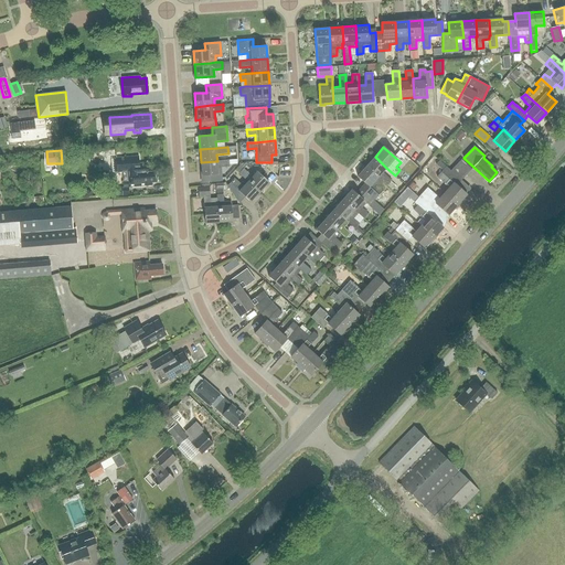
[(155,172),(148,173),(147,163),(138,163),(138,156),(116,158),(117,173),(123,172),(124,188),(151,185),(151,183),(156,183),(155,172)]
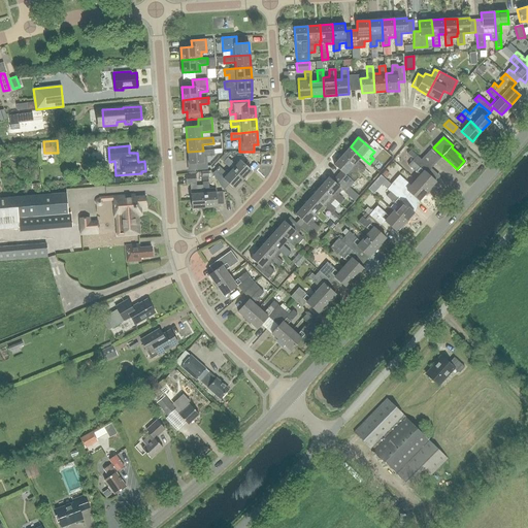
[(350,146),(341,156),(358,170),(361,173),(365,168),(357,161),(361,157),(350,146)]
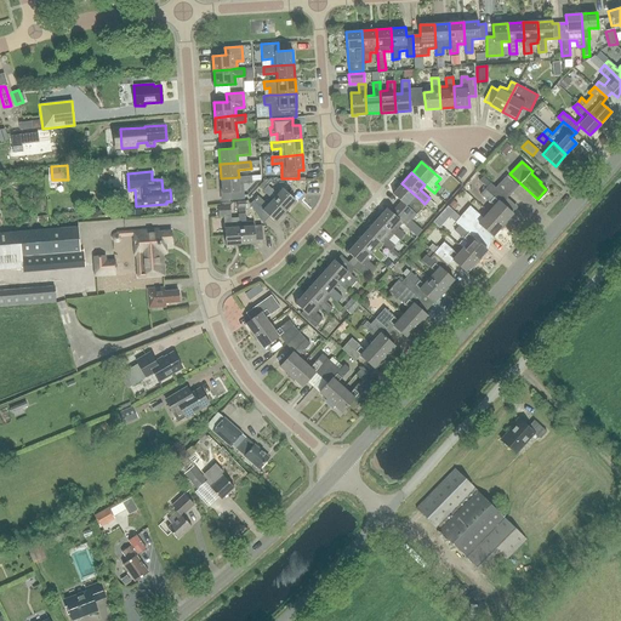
[(221,178),(222,193),(231,193),(232,200),(244,199),(243,183),(252,183),(251,176),(239,177),(221,178)]
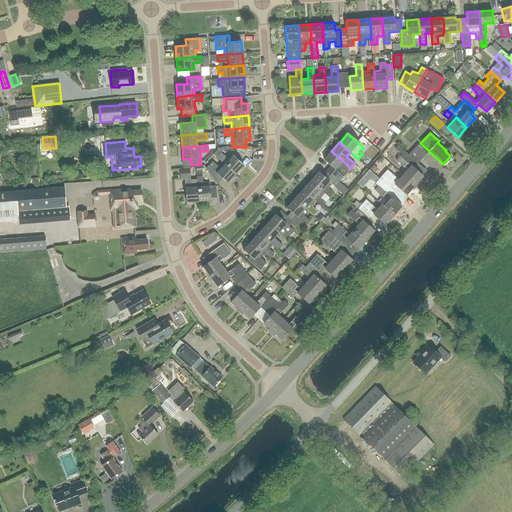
[(422,160),(427,153),(418,145),(412,151),(422,160)]
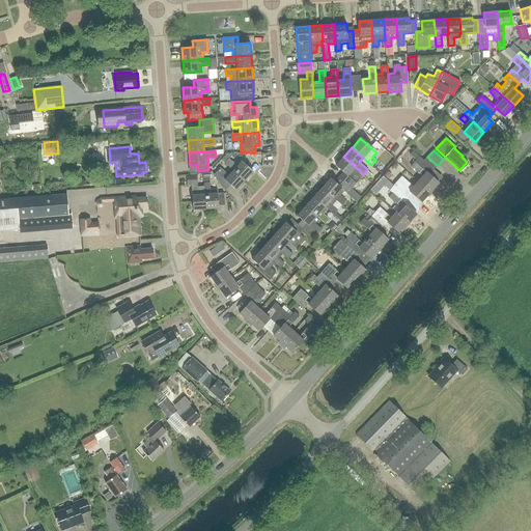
[(360,171),(343,157),(335,166),(342,172),(338,176),(351,188),(359,178),(356,175),(360,171)]
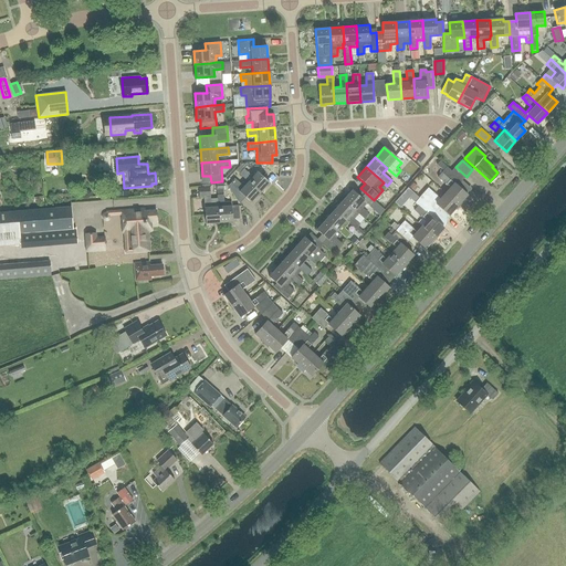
[(444,194),(459,206),(462,202),(461,201),(467,195),(457,186),(461,180),(447,167),(438,177),(450,188),(444,194)]
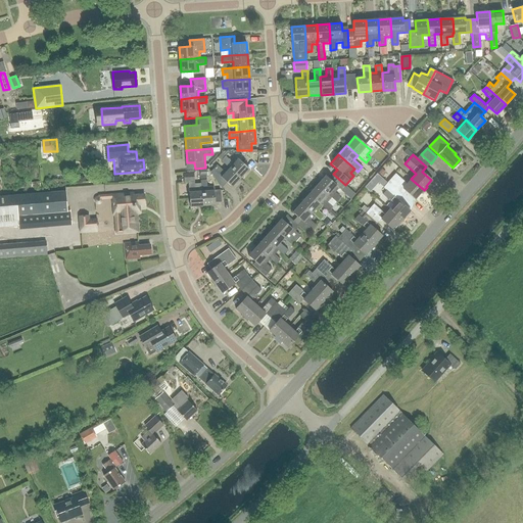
[(229,168),(240,178),(248,169),(238,158),(233,163),(225,156),(221,160),(229,168)]
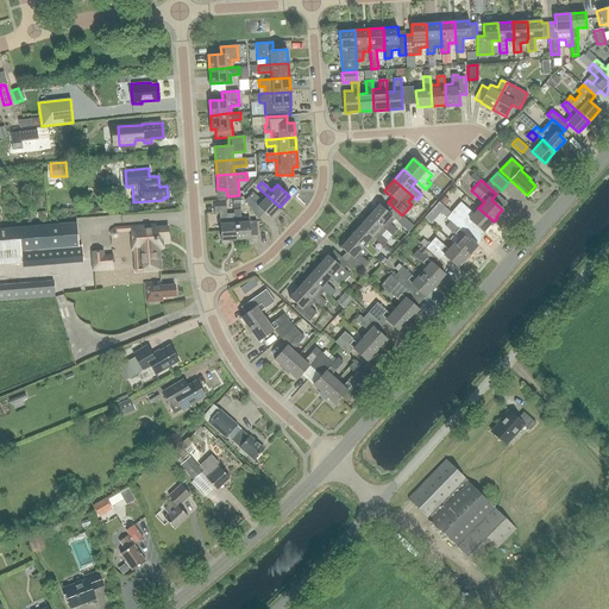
[(270,218),(280,207),(267,195),(262,201),(252,192),(245,200),(256,215),(258,218),(264,213),(270,218)]
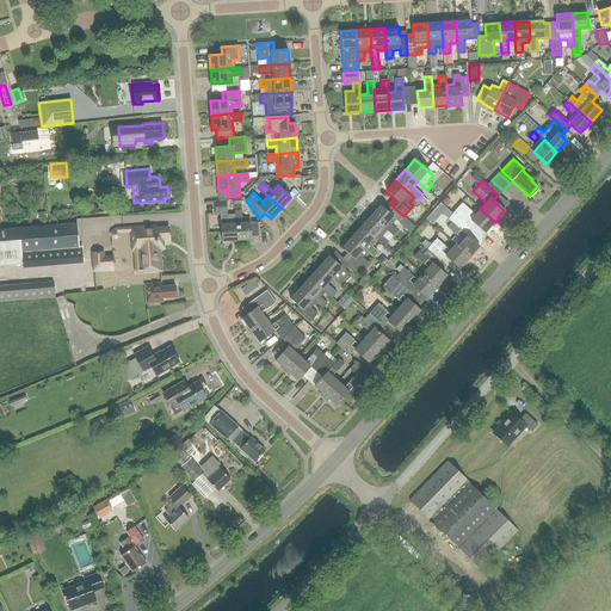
[(215,211),(220,211),(222,241),(236,240),(235,223),(234,214),(227,215),(227,202),(215,203),(215,211)]
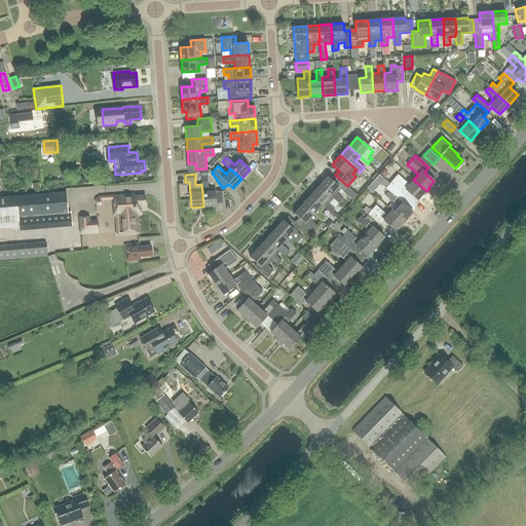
[(100,183),(114,182),(113,175),(100,176),(100,183)]
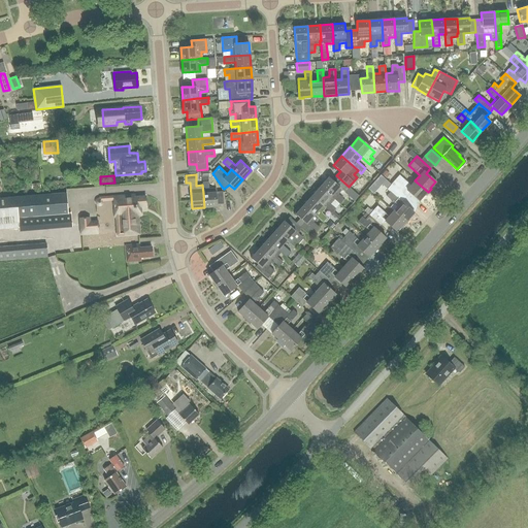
[(343,199),(338,195),(342,190),(344,192),(349,187),(336,175),(332,180),(329,177),(321,187),(334,199),(339,204),(343,199)]
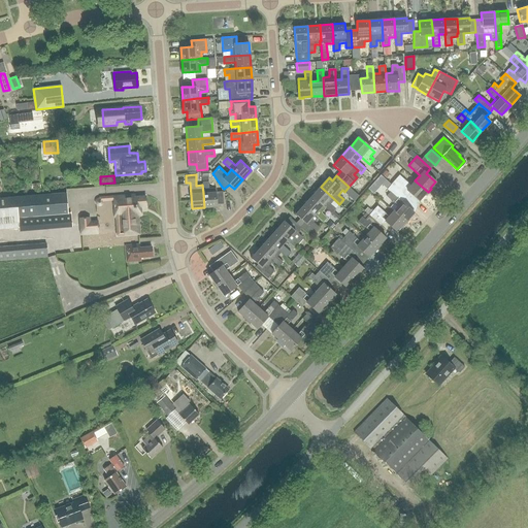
[(405,197),(409,193),(419,201),(425,195),(428,192),(415,180),(410,186),(399,175),(395,179),(391,184),(405,197)]
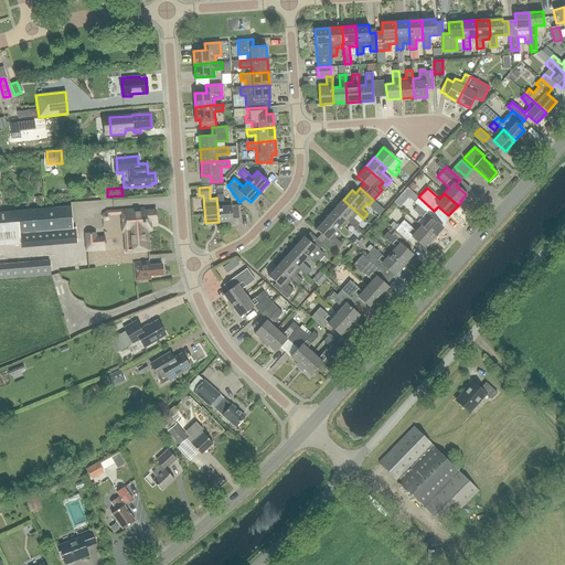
[(216,194),(216,198),(217,206),(219,222),(233,221),(232,219),(238,217),(238,204),(231,205),(231,201),(223,202),(223,190),(216,190),(216,194)]
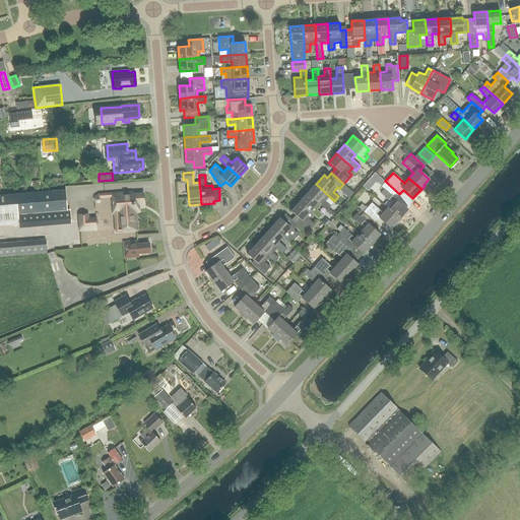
[(407,209),(395,199),(399,194),(385,181),(381,186),(384,189),(380,193),(391,203),(387,208),(399,220),(402,216),(407,209)]
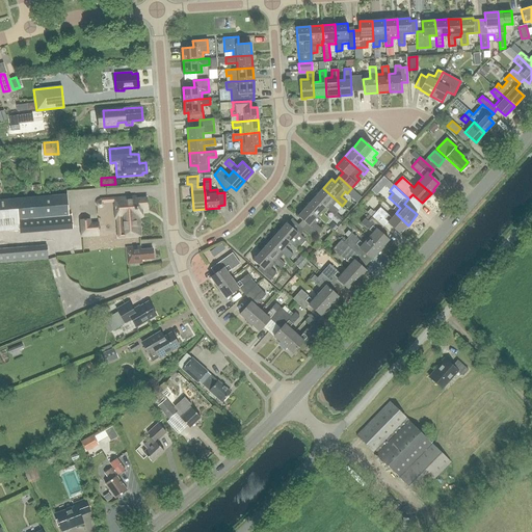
[(314,197),(327,209),(334,215),(338,210),(333,206),(337,201),(323,188),(314,197)]
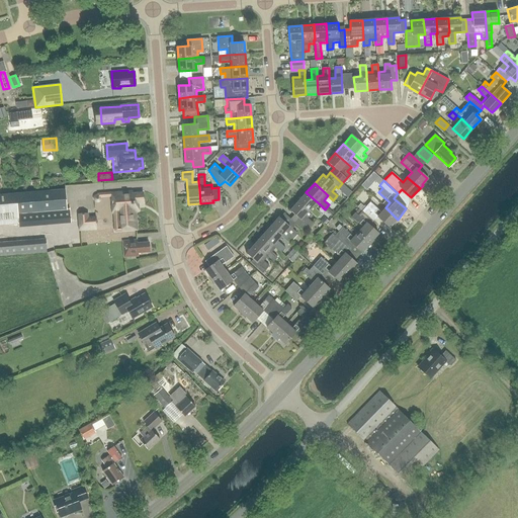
[(65,189),(0,194),(0,226),(18,225),(19,228),(71,224),(69,208),(67,209),(65,189)]
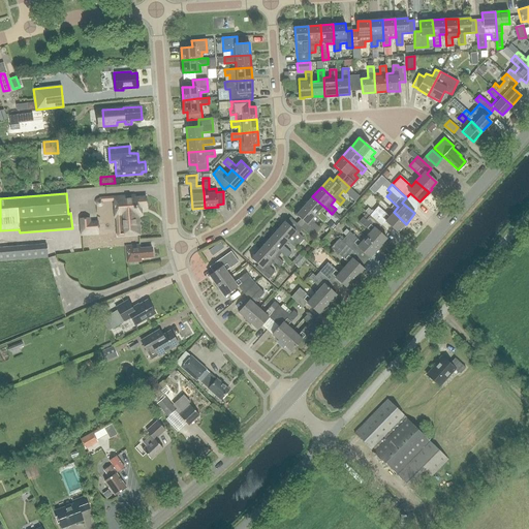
[(147,208),(146,194),(99,197),(99,198),(98,198),(97,198),(96,199),(95,200),(95,201),(95,203),(95,204),(95,205),(96,206),(97,207),(98,207),(99,207),(100,207),(101,207),(102,206),(103,205),(103,204),(103,203),(113,201),(114,218),(116,218),(117,238),(141,236),(139,218),(142,217),(142,216),(143,216),(142,209),(147,208)]
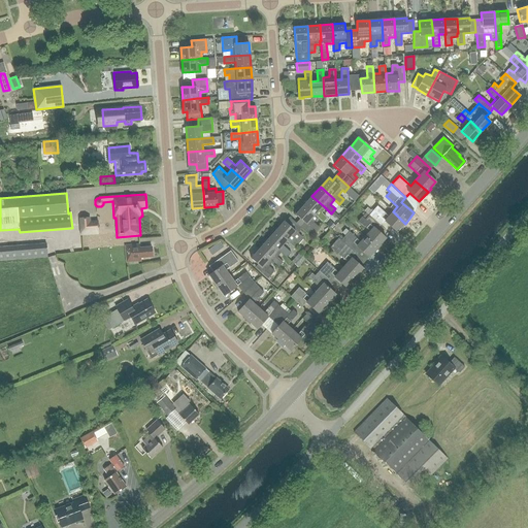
[(303,205),(318,218),(323,223),(327,218),(321,212),(325,207),(311,196),(303,205)]
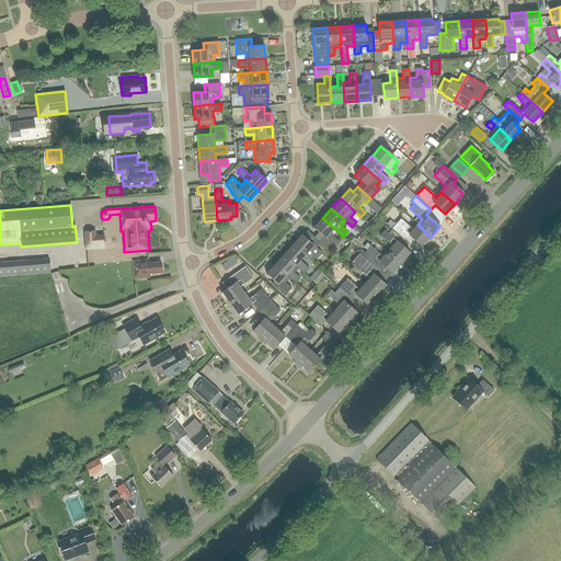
[(313,228),(322,236),(318,241),(321,243),(330,251),(339,241),(333,236),(338,231),(322,218),(313,228)]
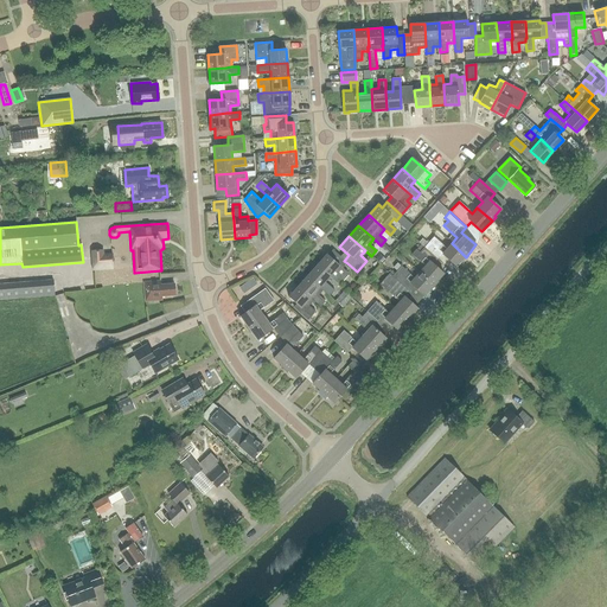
[(438,259),(442,254),(457,267),(462,260),(464,260),(466,257),(452,243),(446,249),(433,237),(425,247),(438,259)]
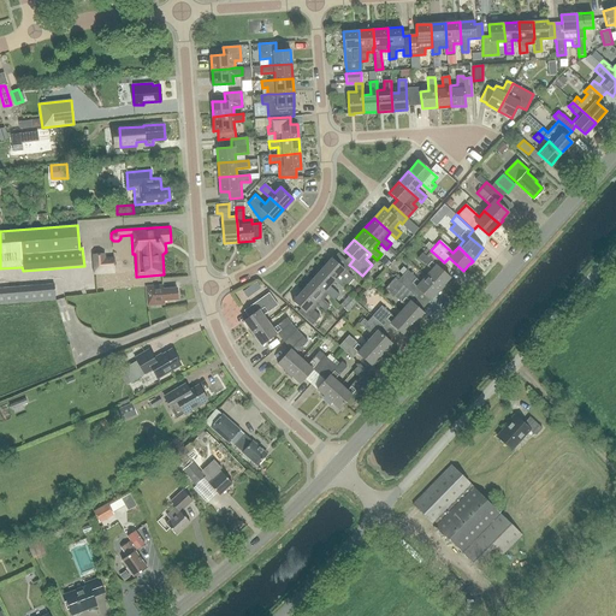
[(439,268),(444,262),(431,250),(426,256),(422,253),(418,259),(431,270),(425,276),(440,290),(444,286),(444,285),(450,278),(439,268)]
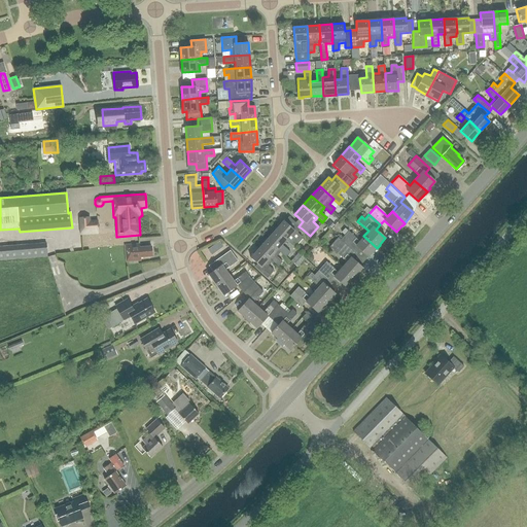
[(78,218),(79,236),(99,234),(97,220),(91,220),(90,217),(78,218)]
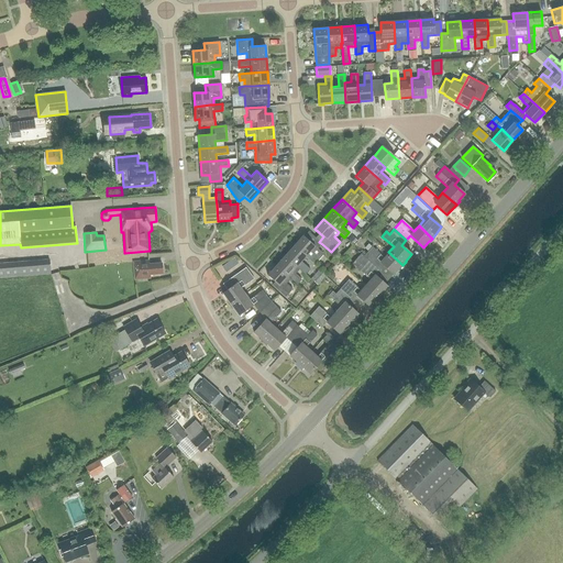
[(308,232),(304,236),(302,235),(294,245),(306,256),(315,264),(322,255),(322,253),(318,249),(322,244),(319,242),(308,232)]
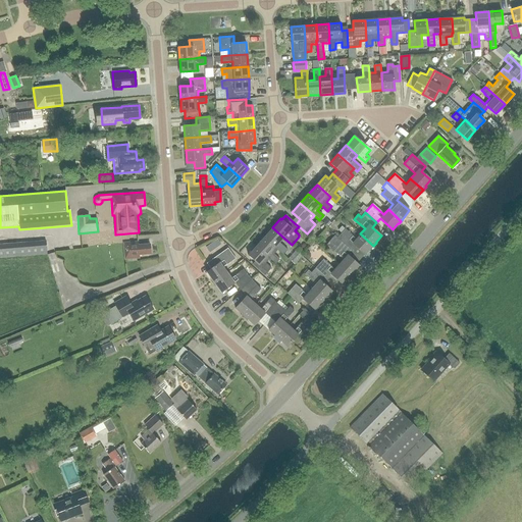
[(264,237),(277,249),(283,254),(288,250),(279,243),(283,238),(272,227),(264,237)]
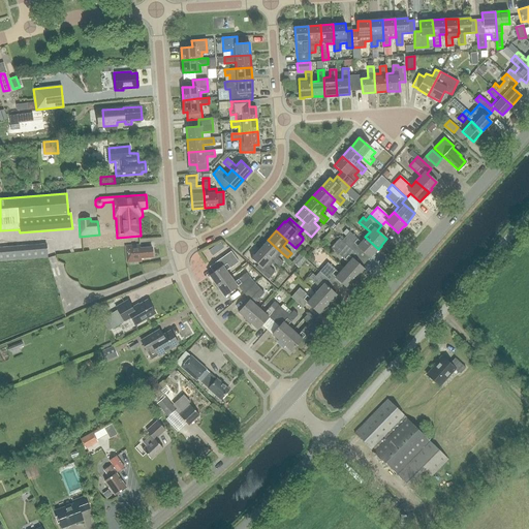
[(341,241),(355,254),(360,249),(370,257),(375,251),(375,252),(378,249),(365,237),(361,242),(349,231),(345,236),(345,237),(341,241)]
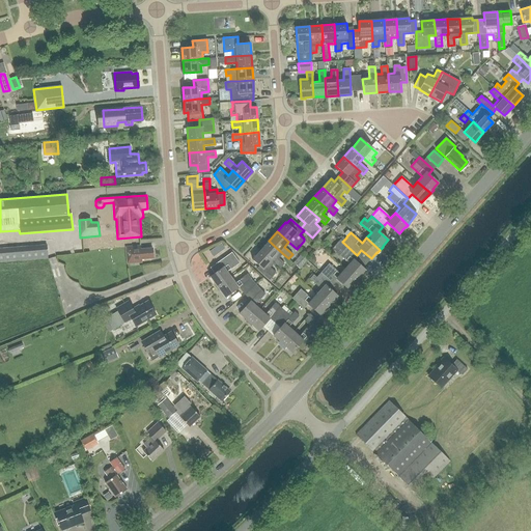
[(353,259),(357,255),(342,242),(340,240),(332,249),(348,263),(344,269),(358,281),(360,278),(360,277),(365,271),(353,259)]
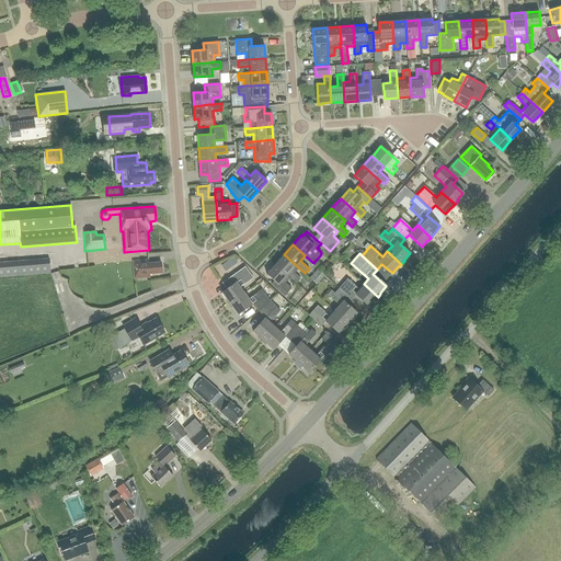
[(275,264),(289,277),(296,283),(300,278),(294,273),(298,267),(284,254),(275,264)]
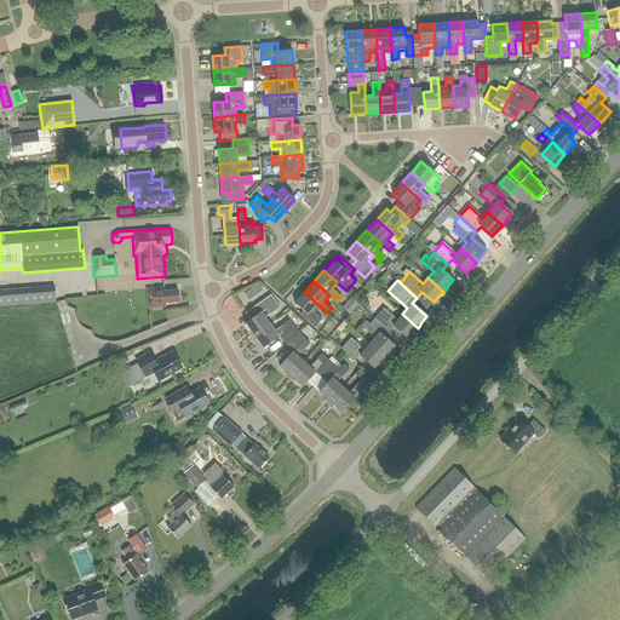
[(0,306),(56,303),(55,286),(0,290),(0,306)]
